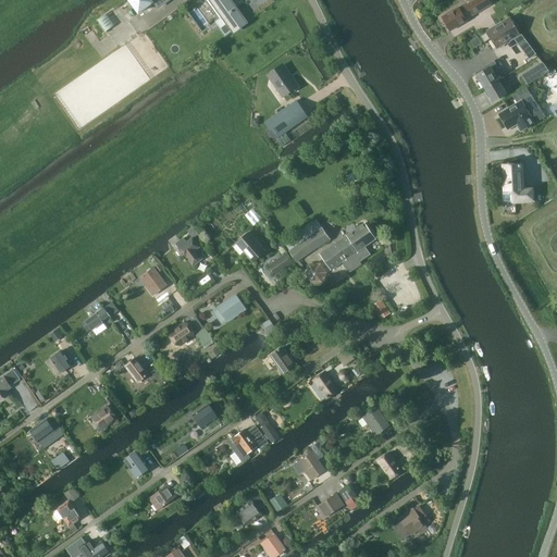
[(128,0),(139,13),(155,2),(157,5),(164,0),(128,0)]
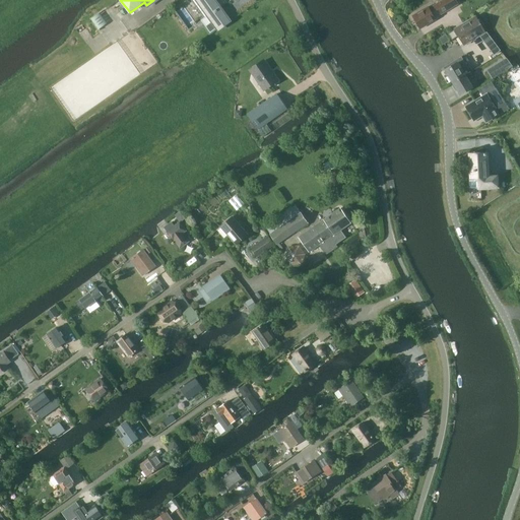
[(195,0),(218,31),(231,23),(214,0),(195,0)]
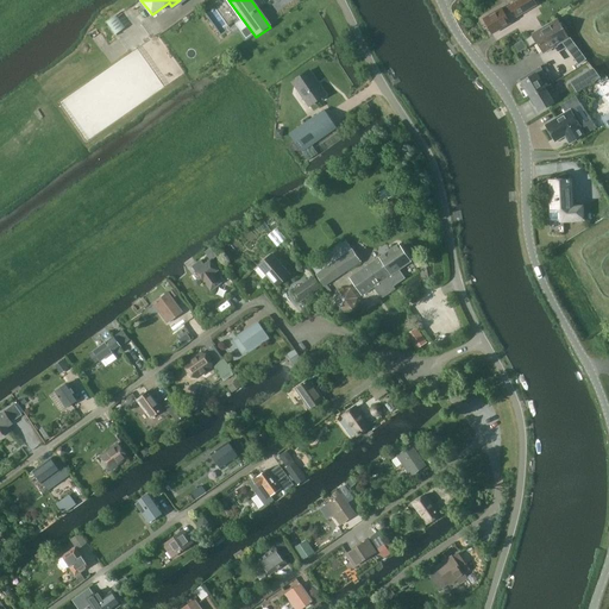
[(509,22),(521,14),(537,5),(533,0),(518,0),(502,11),(501,8),(484,19),(493,33),(510,23),(509,22)]
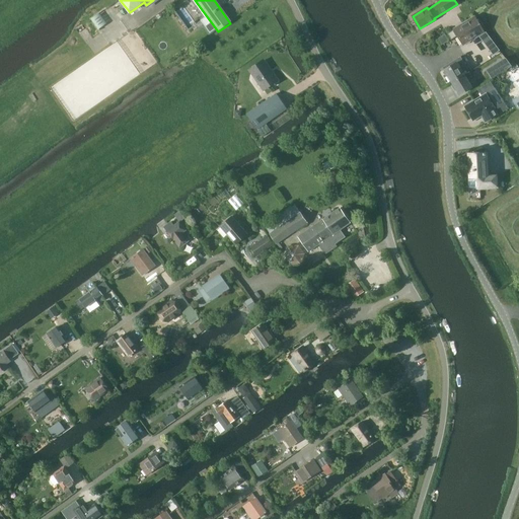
[(463,45),(484,32),(474,17),(454,29),(463,45)]
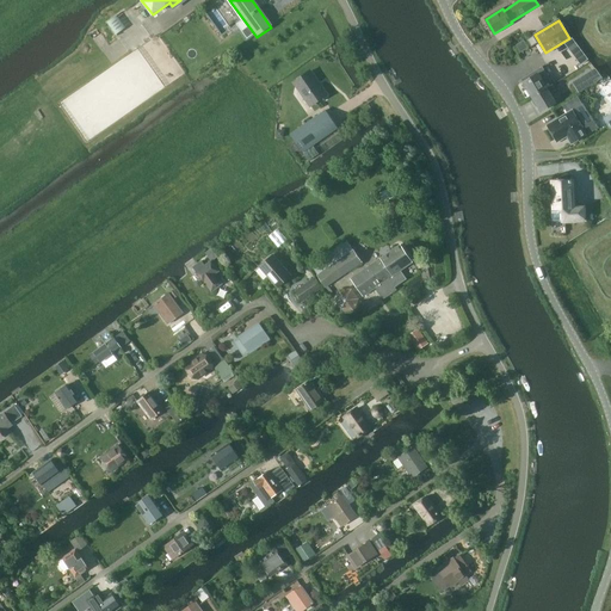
[(582,51),(576,44),(569,49),(575,57),(582,51)]
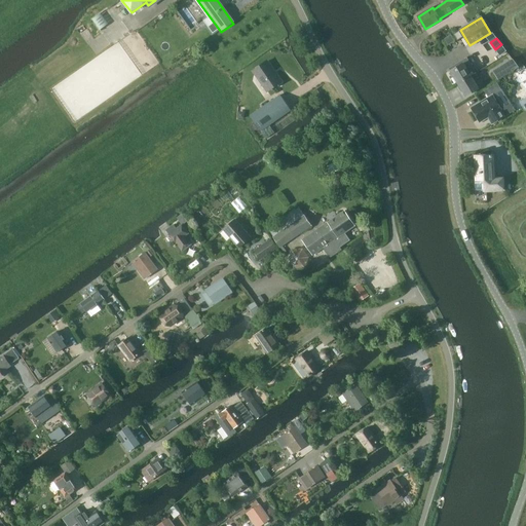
[(511,61),(493,71),(498,80),(514,71),(518,68),(511,55),(509,57),(511,61)]
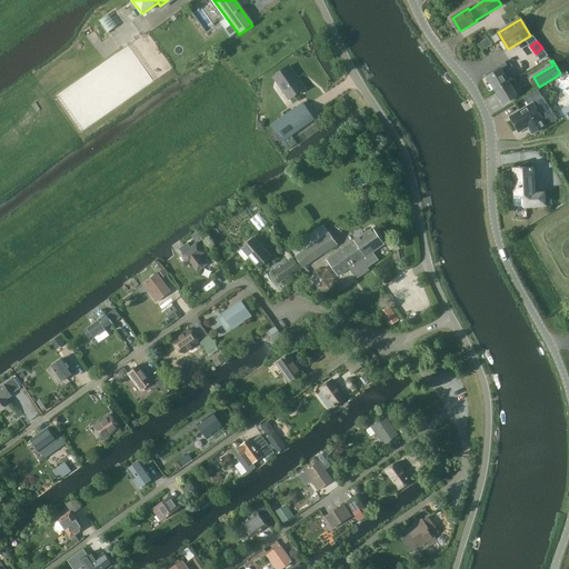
[(496,91),(515,79),(505,63),(486,75),(496,91)]
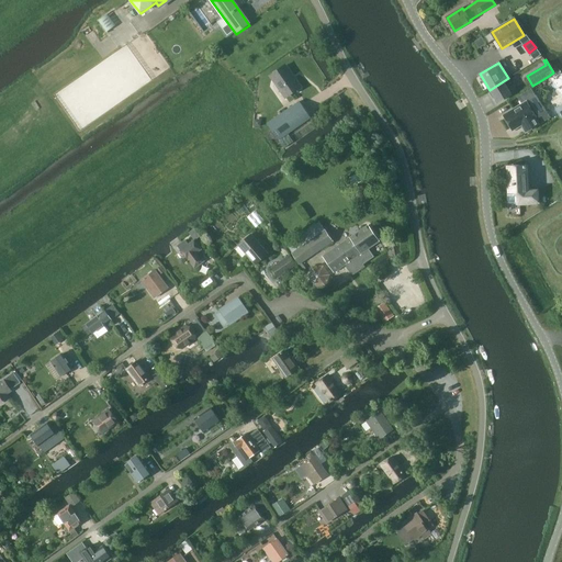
[(285,99),(301,88),(285,65),(270,76),(285,99)]
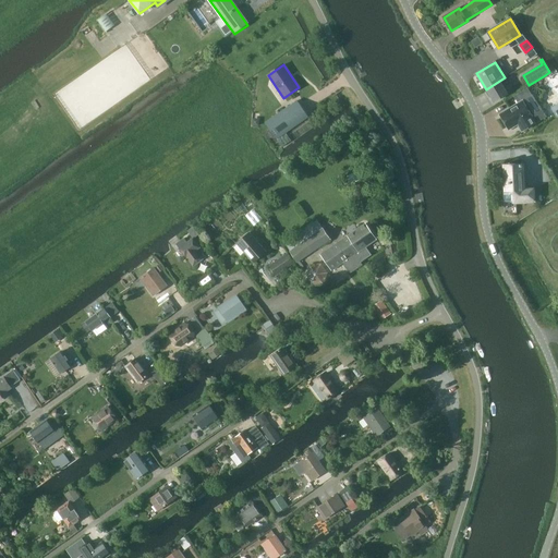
[(545,75),(550,85),(557,81),(557,72),(556,69),(549,72),(545,75)]
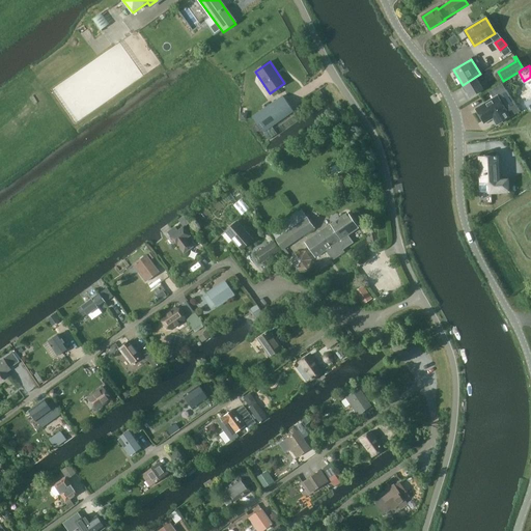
[(480,74),(463,85),(470,96),(482,89),(478,81),(483,78),(480,74)]
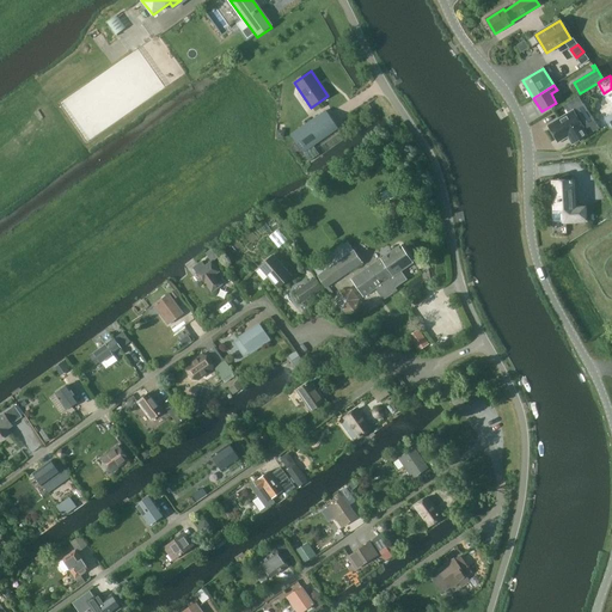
[(319,154),(313,146),(338,128),(326,110),(291,135),(304,153),(304,152),(310,161),(319,154)]
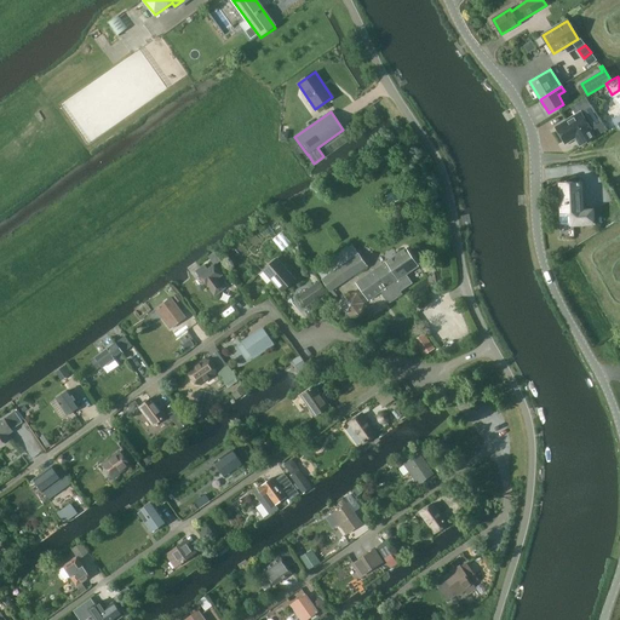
[(585,128),(575,112),(555,124),(564,141),(573,135),(580,148),(595,139),(590,131),(591,130),(589,126),(585,128)]
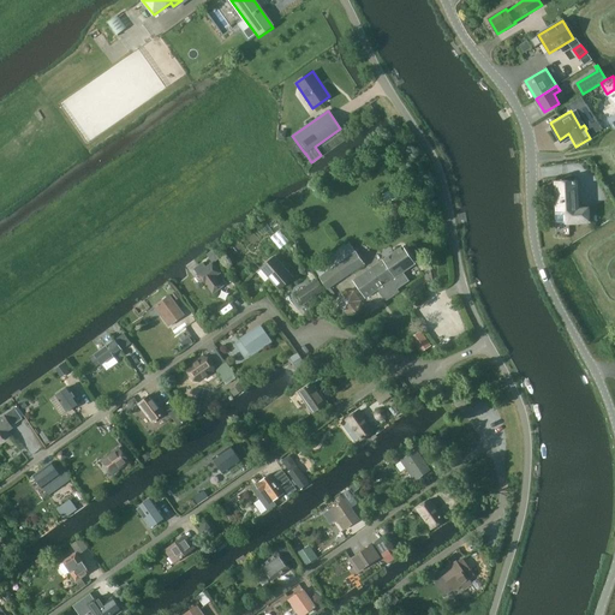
[(556,183),(557,212),(555,212),(556,222),(566,222),(587,221),(586,209),(577,210),(575,181),(556,183)]
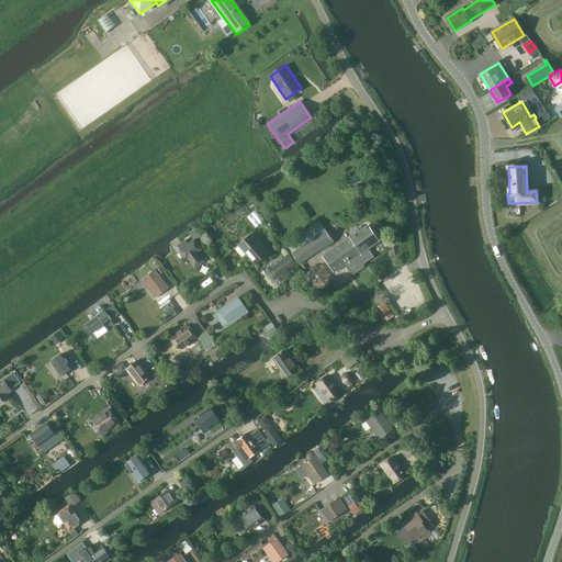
[(300,265),(334,242),(319,222),(287,245),(300,265)]
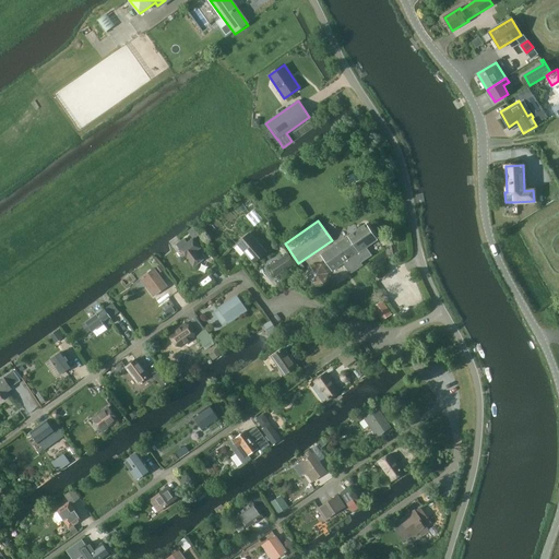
[(364,265),(361,262),(372,256),(367,247),(378,240),(366,224),(321,254),(333,272),(344,264),(351,274),(364,265)]
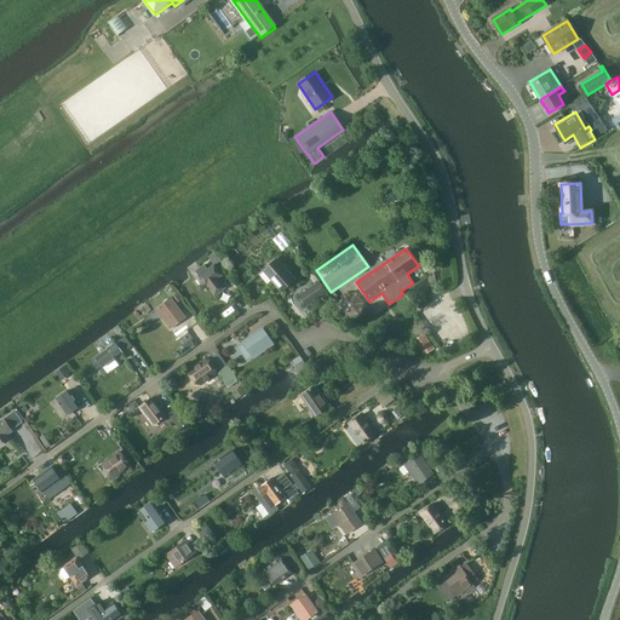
[(296,280),(277,258),(263,270),(273,281),(274,280),(283,291),(296,280)]
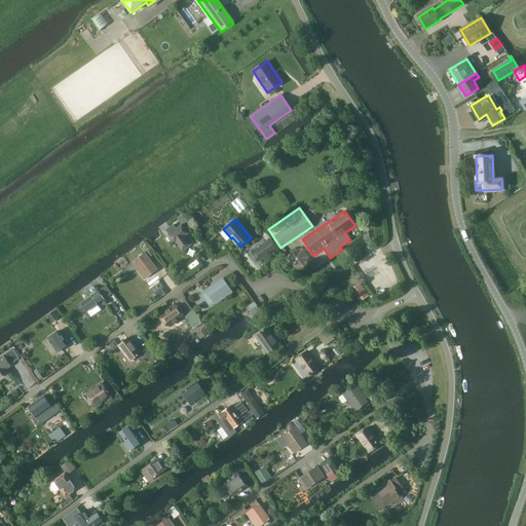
[(174,224),(166,230),(170,234),(168,234),(176,243),(177,243),(182,251),(191,245),(185,235),(188,233),(182,225),(177,228),(174,224)]
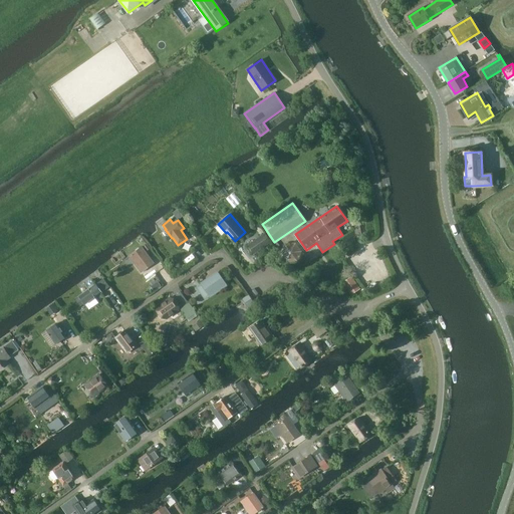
[(261,233),(247,243),(248,245),(254,254),(271,242),(265,234),(264,232),(261,233)]
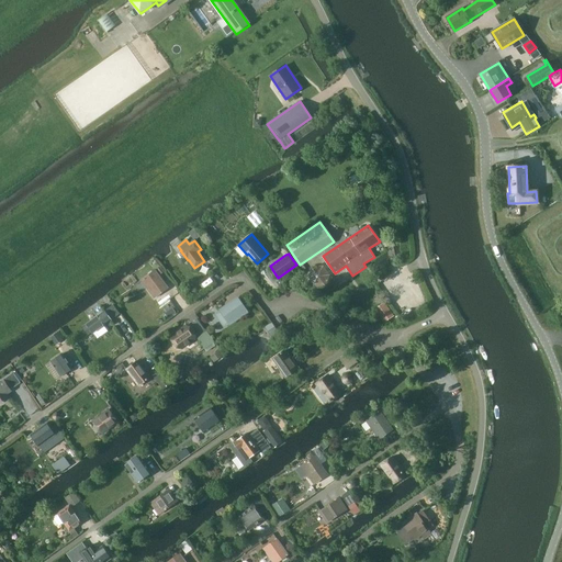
[(326,284),(330,274),(324,265),(312,266),(307,276),(314,285),(326,284)]
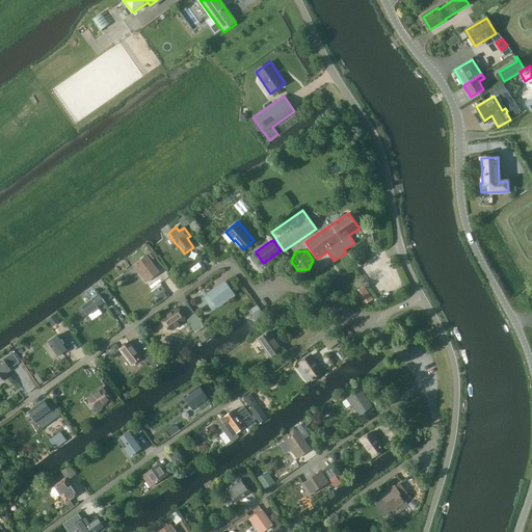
[(147,283),(160,272),(148,255),(133,265),(147,283)]
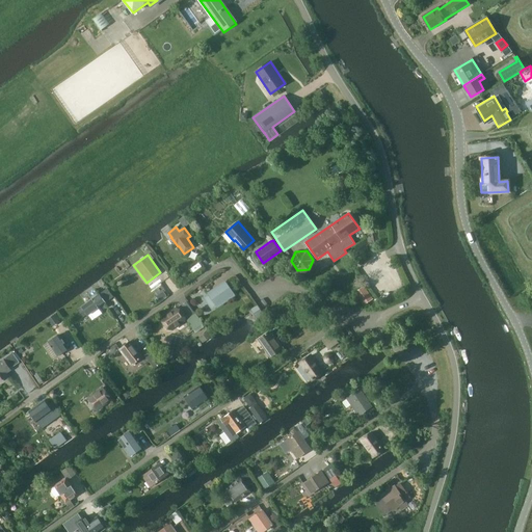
[(225,282),(209,294),(217,307),(235,294),(225,282)]
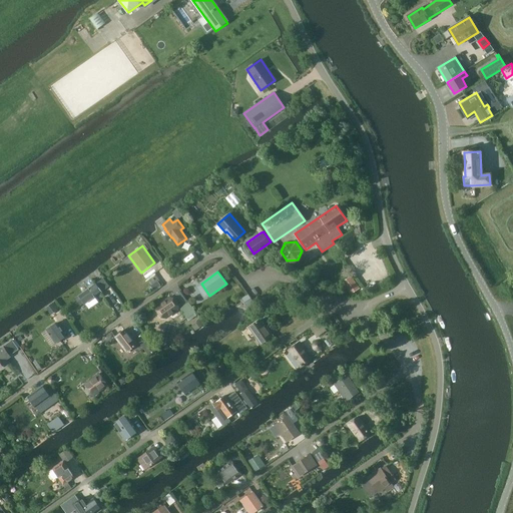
[(350,296),(360,288),(353,277),(342,284),(350,296)]
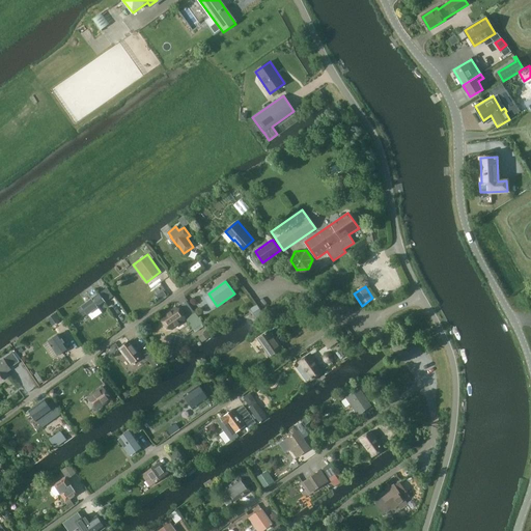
[(100,294),(78,309),(84,317),(106,302),(100,294)]
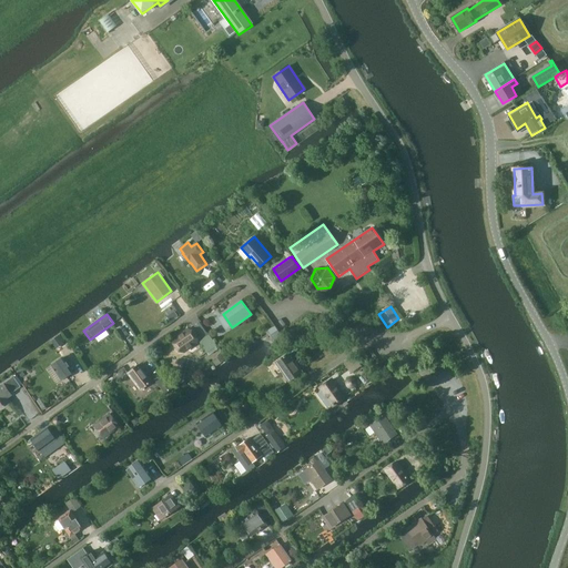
[(185,353),(199,344),(200,337),(193,330),(188,328),(174,337),(173,343),(180,352),(185,353)]
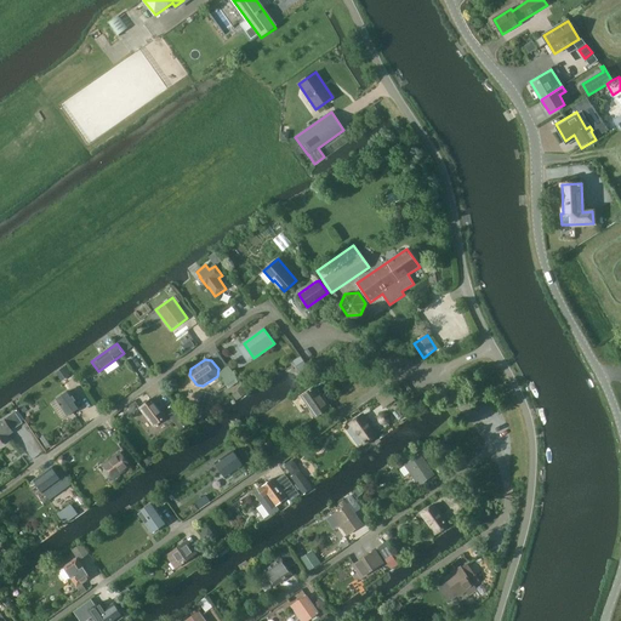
[(227,386),(235,379),(227,366),(217,372),(227,386)]
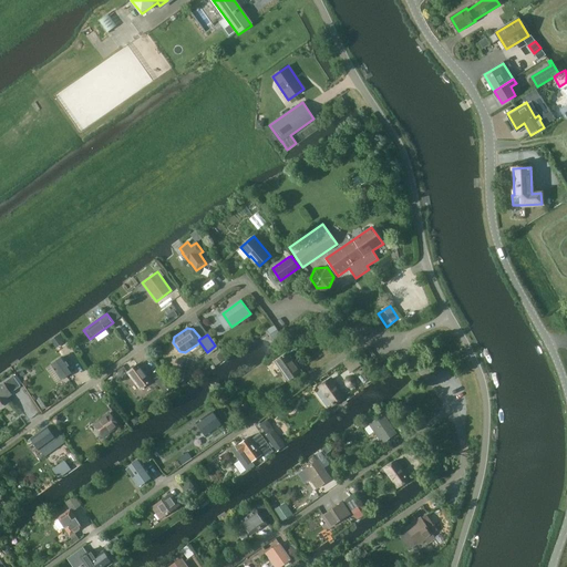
[(61,351),(66,347),(63,341),(58,344),(61,351)]
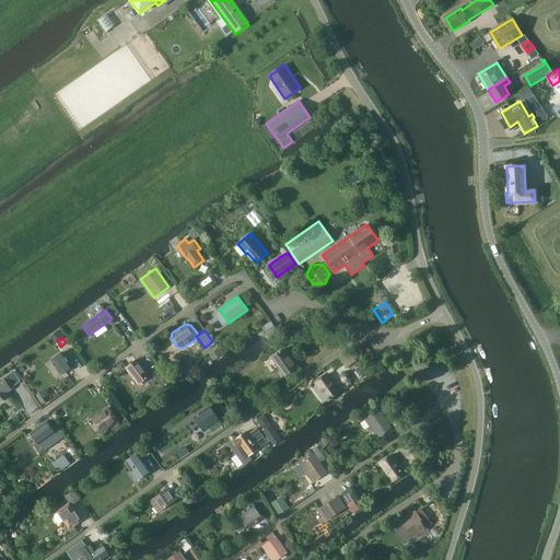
[(213,361),(222,356),(219,350),(210,356),(213,361)]
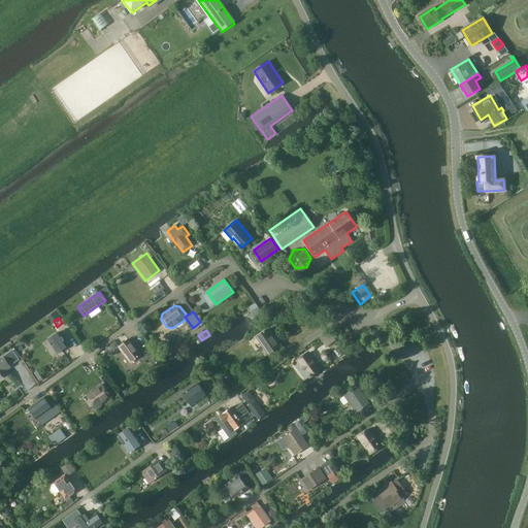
[(268,355),(279,348),(267,330),(256,337),(268,355)]
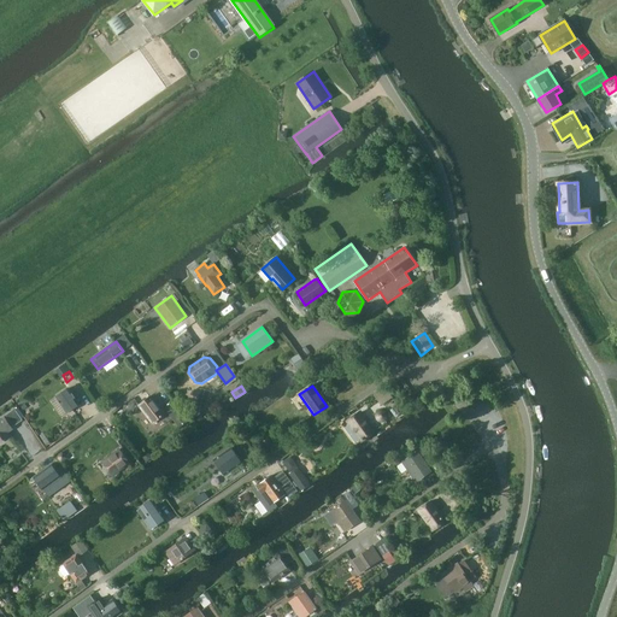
[(74,393),(70,387),(56,397),(68,413),(84,403),(76,392),(74,393)]
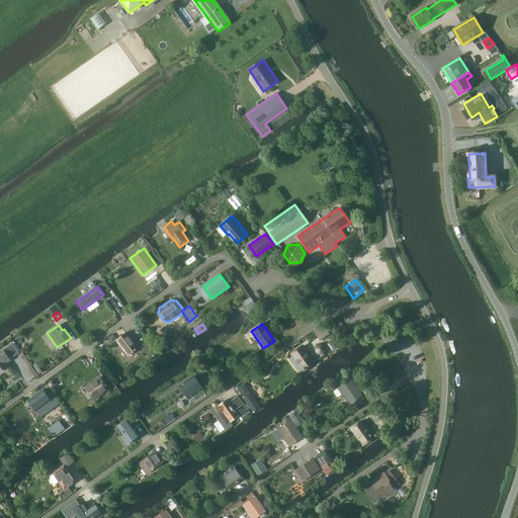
[(126,332),(115,341),(128,356),(139,348),(126,332)]
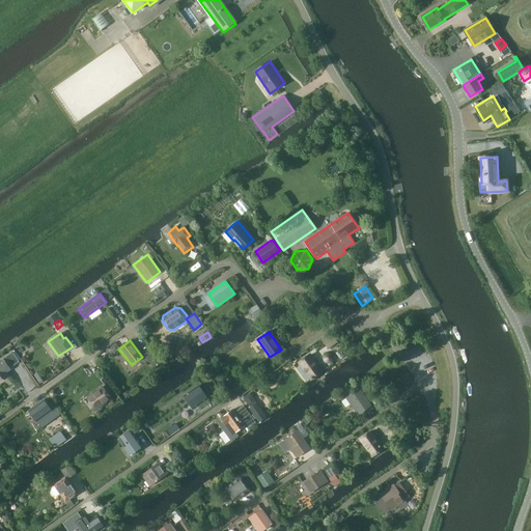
[(148,362),(156,356),(151,350),(144,356),(148,362)]
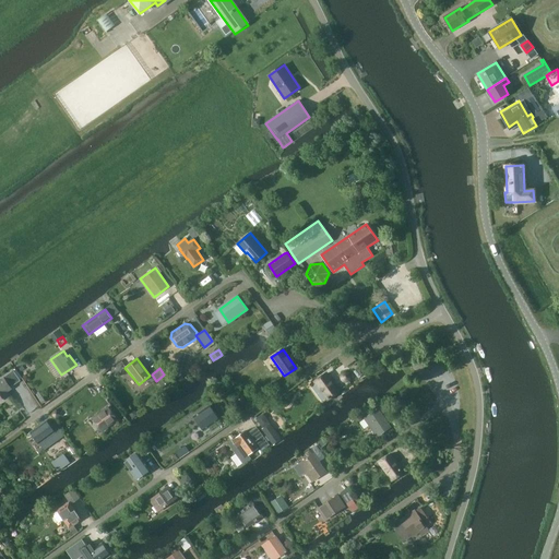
[(348,382),(349,382),(351,382),(351,381),(352,381),(352,380),(353,379),(353,378),(353,377),(353,376),(353,375),(353,373),(352,373),(352,372),(351,371),(349,371),(348,370),(347,370),(346,370),(345,370),(344,370),(344,371),(343,371),(342,372),(342,373),(341,373),(341,375),(341,376),(340,376),(340,377),(341,378),(341,379),(341,380),(342,380),(342,381),(343,381),(343,382),(344,382),(345,383),(346,383),(347,383),(348,383),(348,382)]
